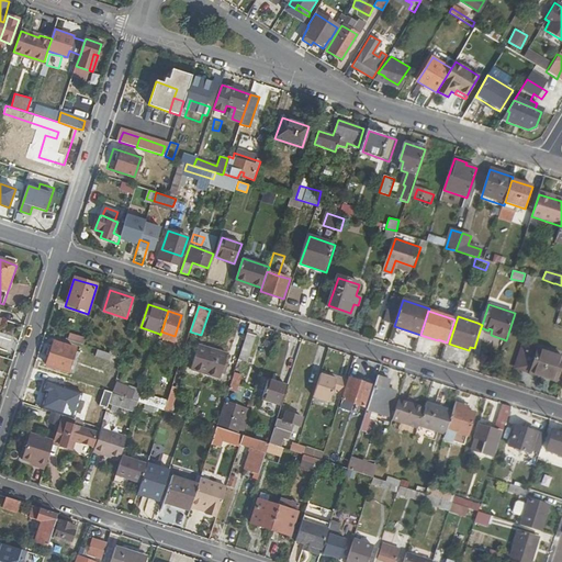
[(69,333),(68,338),(82,343),(85,337),(69,333)]
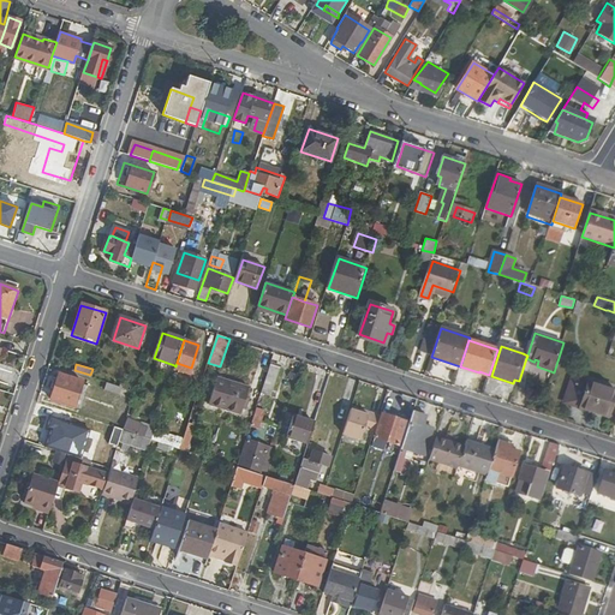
[(270,364),(263,388),(273,390),(280,368),(270,364)]
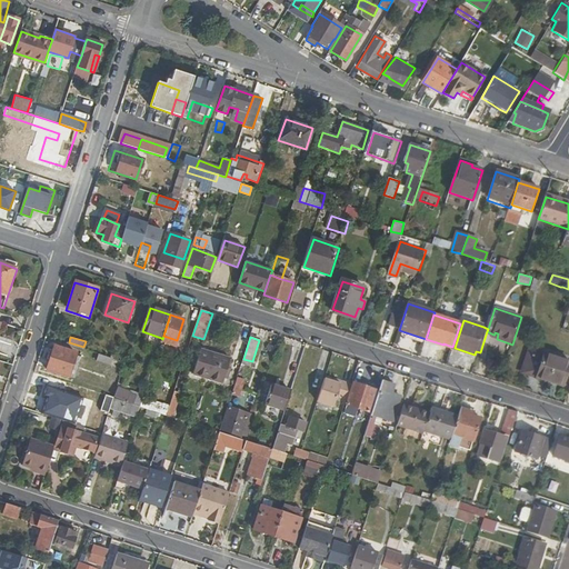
[(56,347),(48,370),(71,377),(78,355),(56,347)]
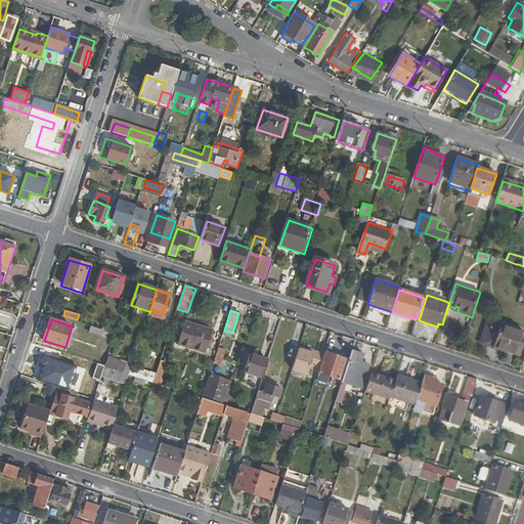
[(489,320),(482,343),(488,345),(496,323),(489,320)]
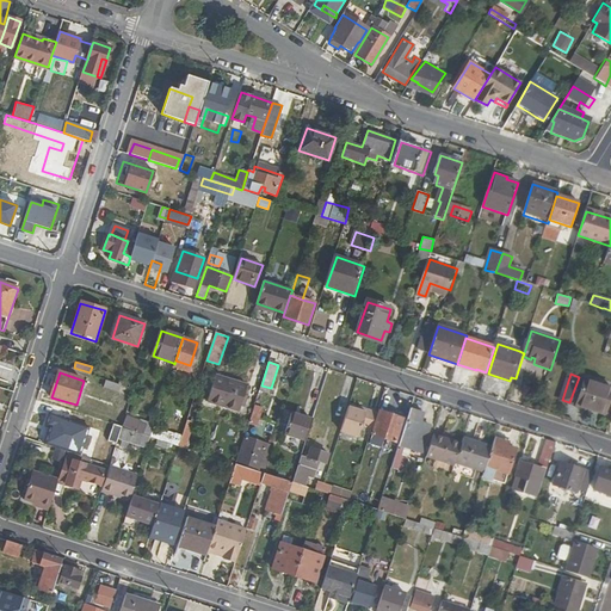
[(216,376),(207,402),(240,412),(240,411),(244,396),(247,386),(216,376)]
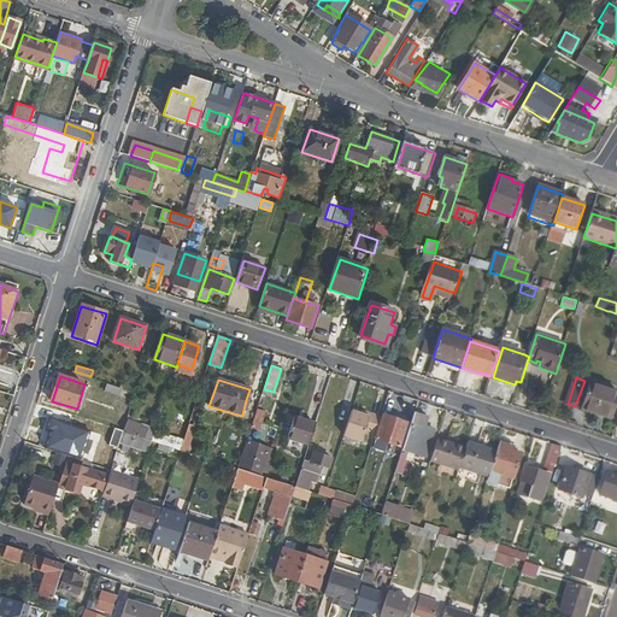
[(616,392),(585,381),(575,406),(611,419),(616,401),(616,392)]
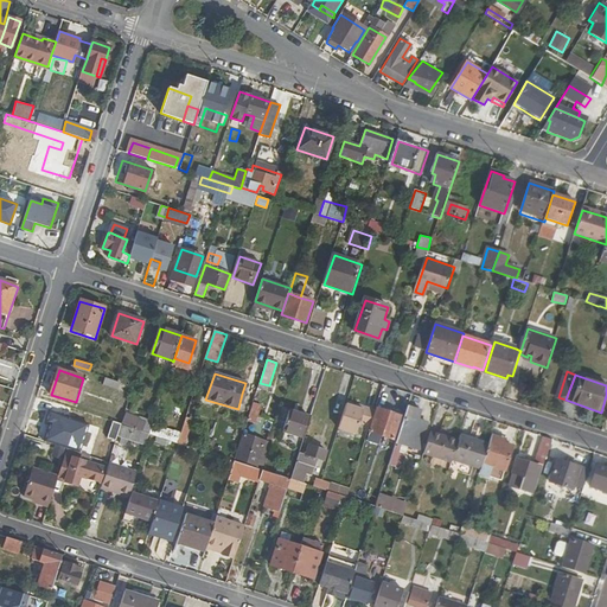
[(107,378),(104,384),(119,389),(120,383),(107,378)]
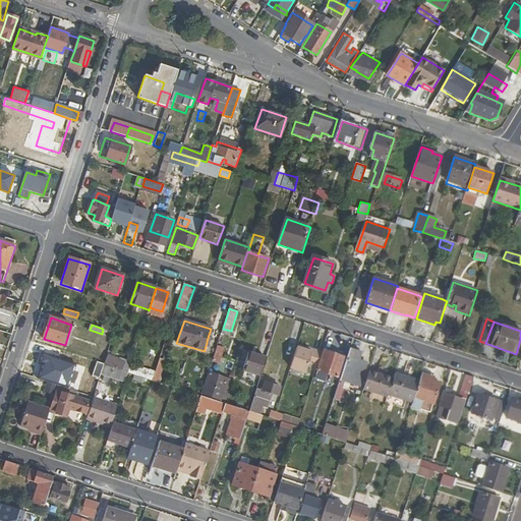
[(212,360),(220,363),(225,347),(216,344),(212,360)]
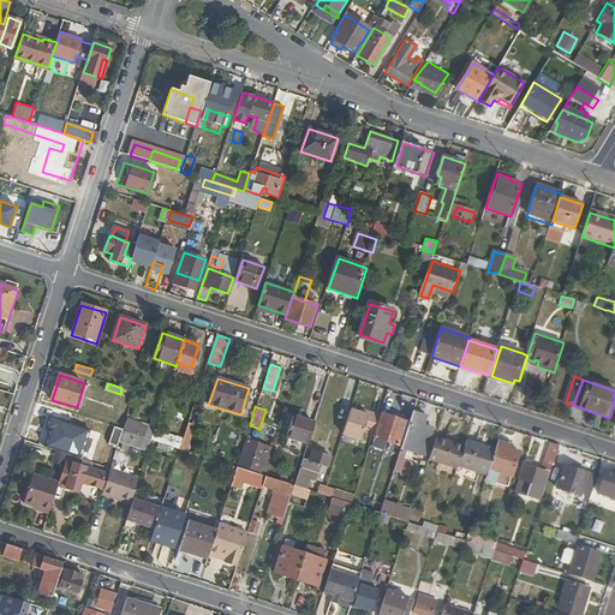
[(413,411),(401,448),(399,455),(421,463),(428,440),(419,436),(421,430),(425,416),(413,411)]
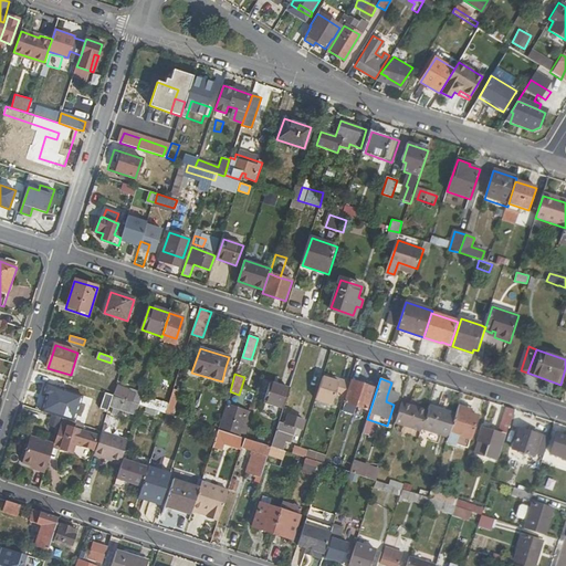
[(352,381),(345,402),(366,409),(373,388),(352,381)]
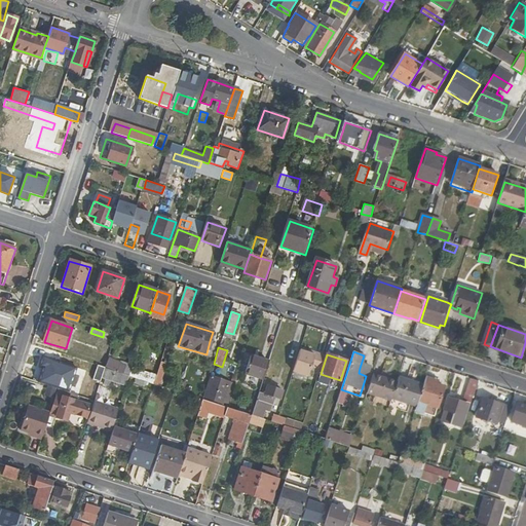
[(251,357),(246,373),(263,379),(269,362),(251,357)]
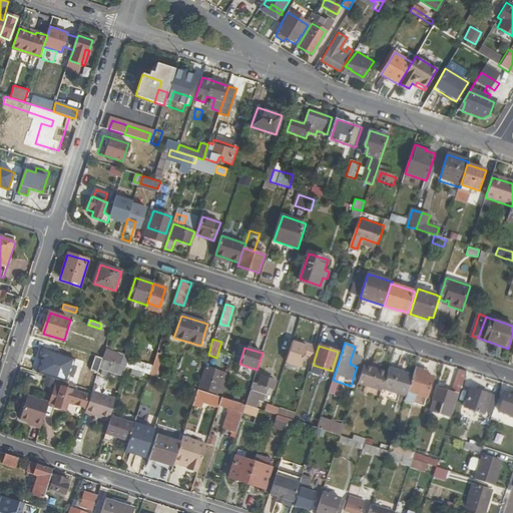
[(104,352),(102,359),(113,363),(115,356),(104,352)]
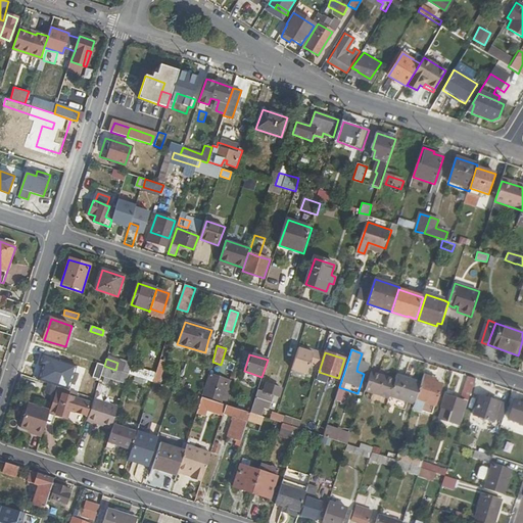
[(159,361),(152,381),(158,383),(165,362),(159,361)]
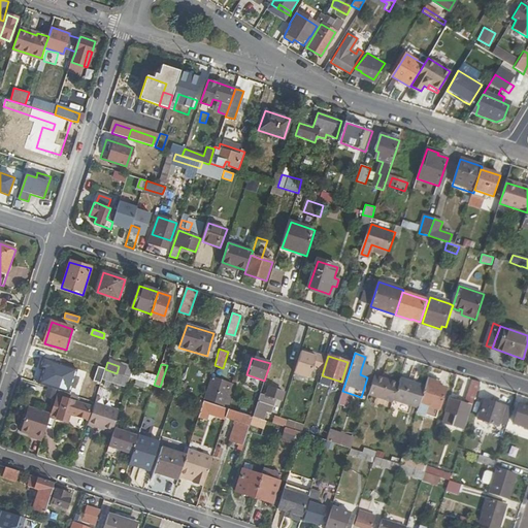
[(36,368),(32,381),(58,389),(63,391),(67,378),(36,368)]
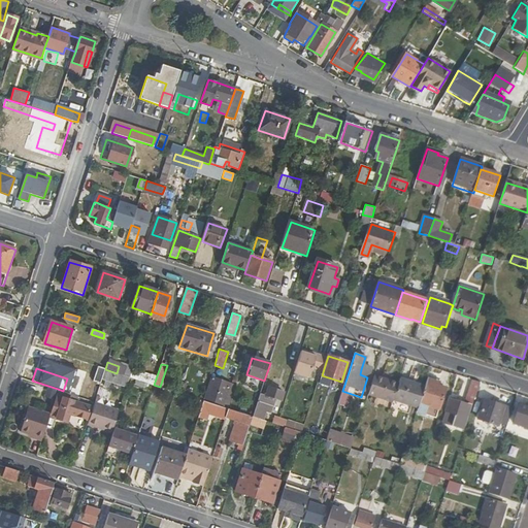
[(101,378),(108,382),(126,388),(130,377),(117,373),(105,369),(104,369),(101,378)]
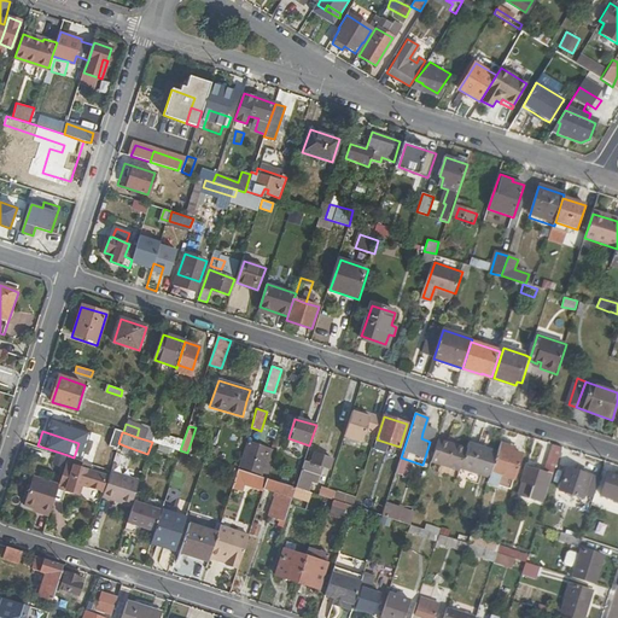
[(438,441),(431,462),(459,472),(466,449),(438,441)]
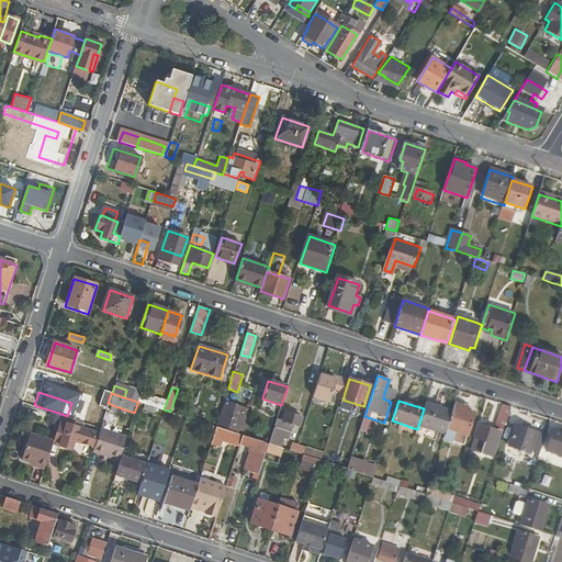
[(108,403),(105,409),(113,412),(115,406),(108,403)]
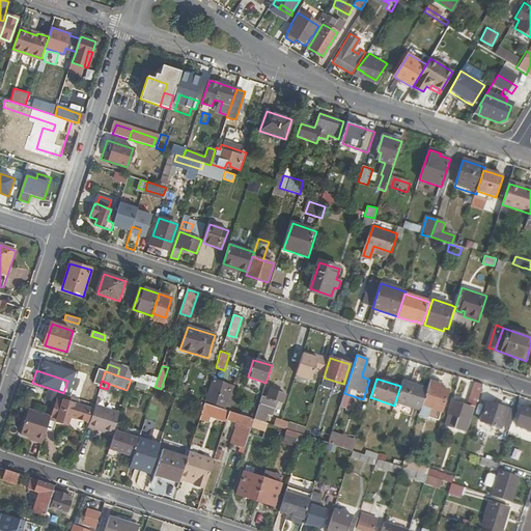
[(214,381),(207,400),(227,408),(228,404),(225,403),(231,386),(214,381)]
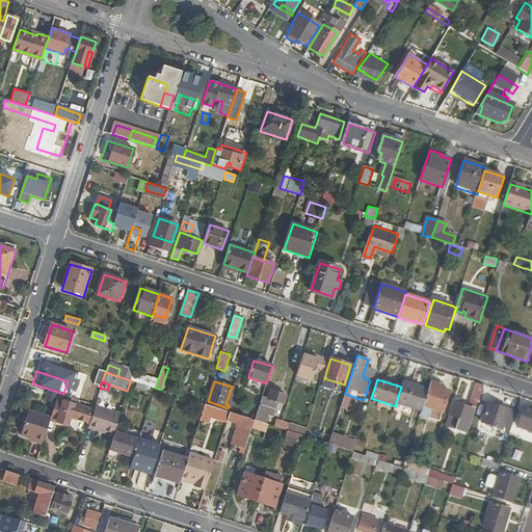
[(431,382),(420,416),(440,422),(450,389),(431,382)]
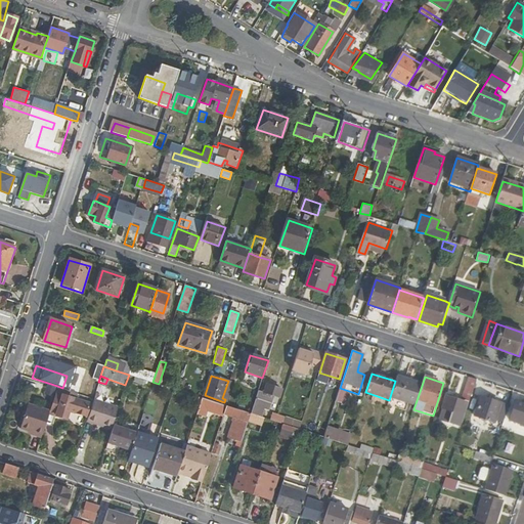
[(470,378),(465,393),(473,395),(477,380),(470,378)]
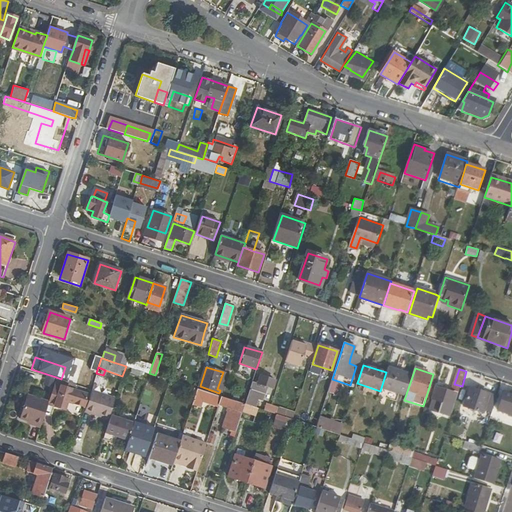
[(252,383),(245,405),(249,406),(254,408),(256,400),(259,401),(264,387),(273,390),(275,381),(260,376),(258,385),(252,383)]
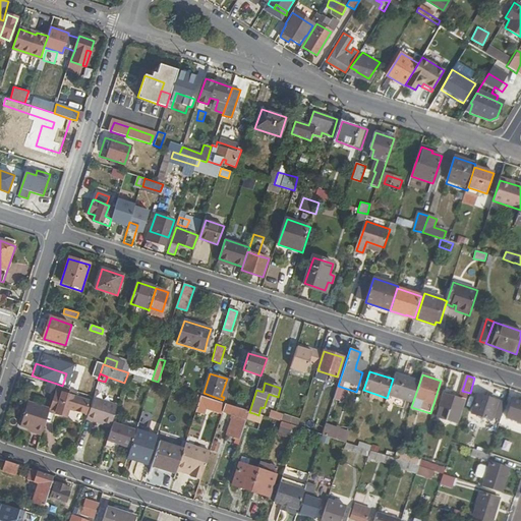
[(49,408),(49,410),(67,416),(70,407),(85,412),(89,401),(55,389),(49,408)]
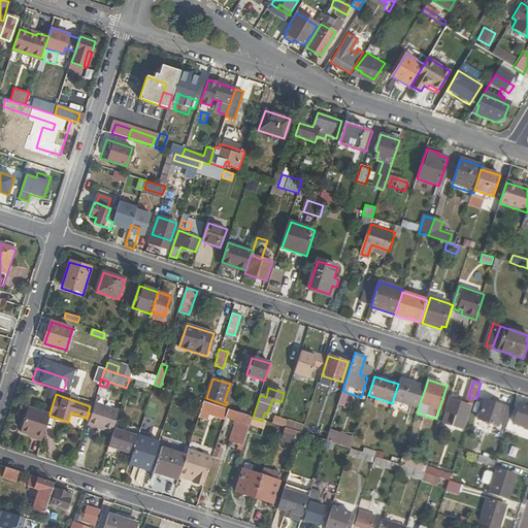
[(450,400),(446,414),(455,416),(451,426),(462,430),(469,406),(450,400)]
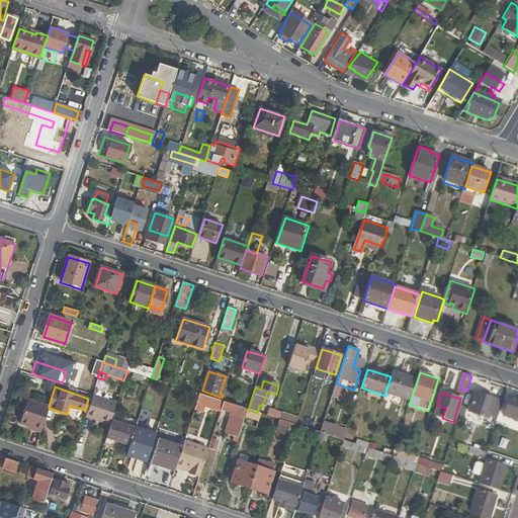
[(199,394),(194,409),(201,412),(203,404),(221,410),(224,402),(199,394)]
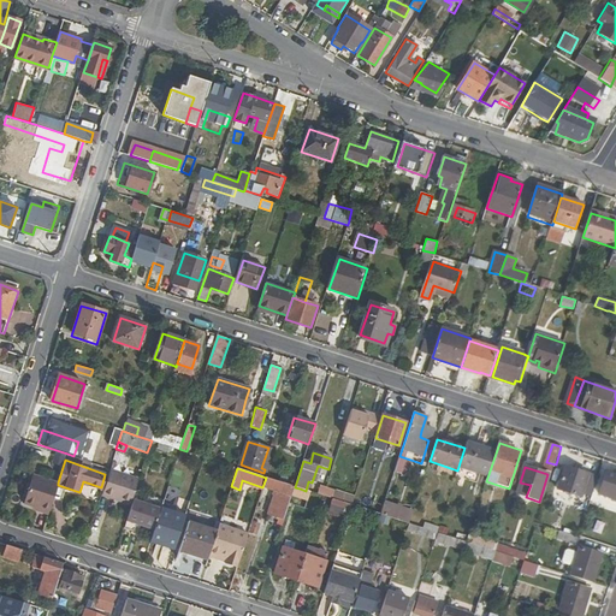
[(566,468),(558,490),(591,499),(598,478),(566,468)]
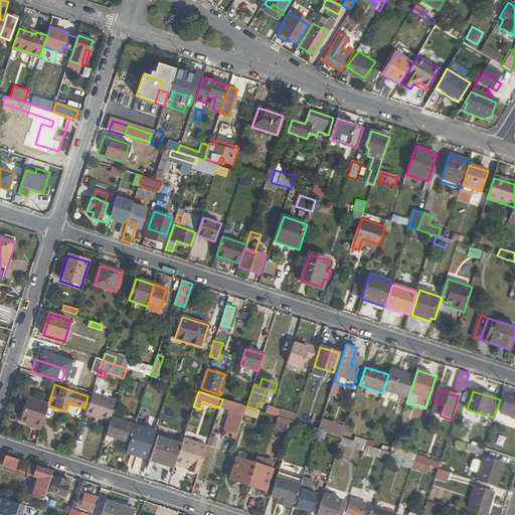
[(91,392),(84,412),(109,421),(116,400),(91,392)]
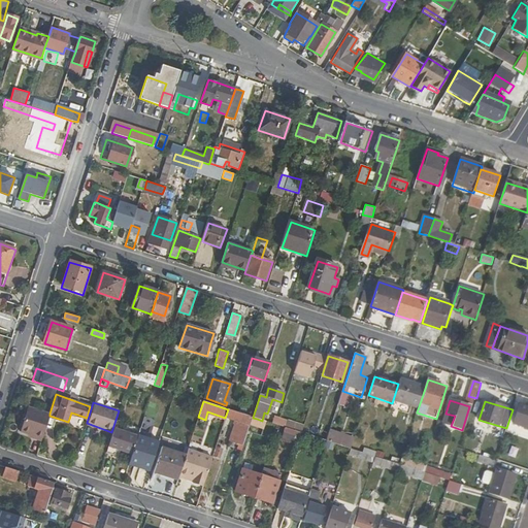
[(527,405),(520,403),(514,423),(527,427),(527,405)]
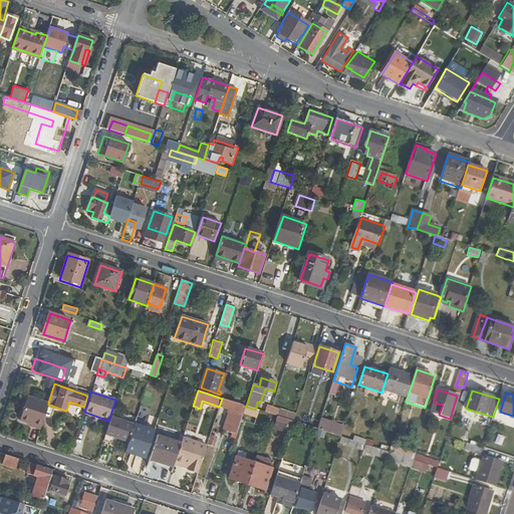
[(19,420),(27,423),(32,424),(31,426),(40,429),(48,405),(48,403),(27,396),(19,420)]
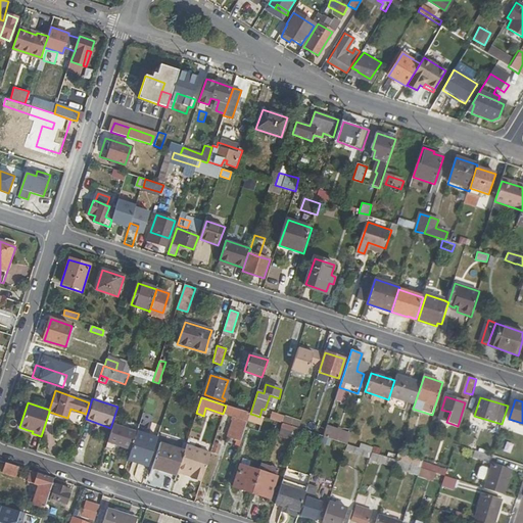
[(235,417),(228,437),(241,441),(247,421),(250,414),(226,406),(223,414),(235,417)]
